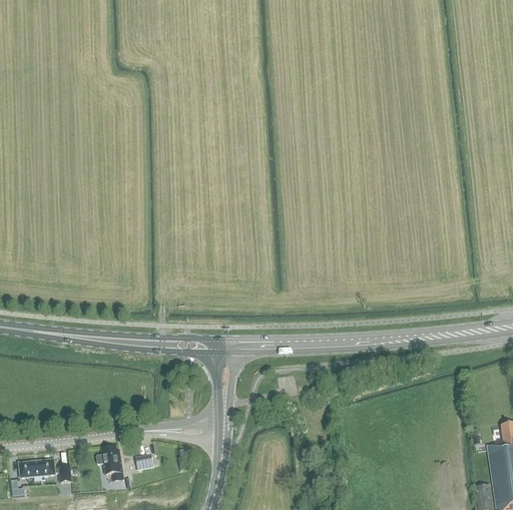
[(496,509),(507,509),(512,509),(512,422),(501,424),(503,442),(487,445),(496,509)]
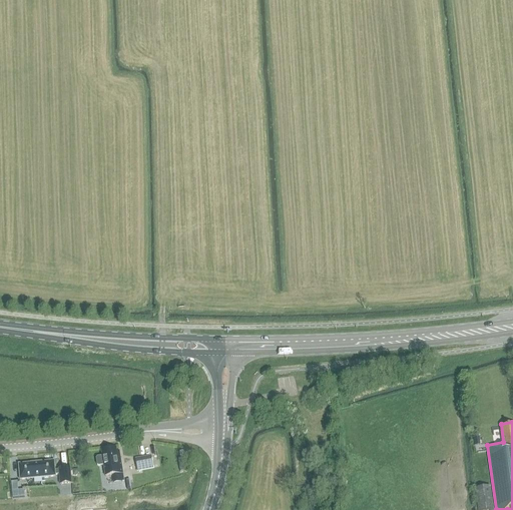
[(98,463),(103,463),(105,474),(122,471),(118,448),(116,449),(115,446),(101,448),(101,454),(97,455),(95,456),(96,462),(98,463)]
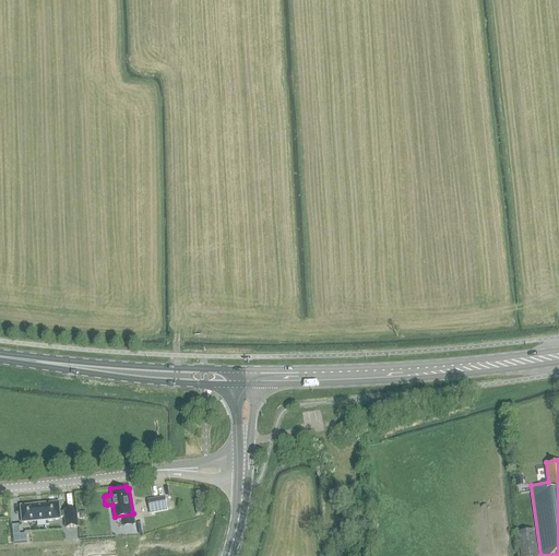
[(147,497),(150,511),(166,508),(164,494),(147,497)]
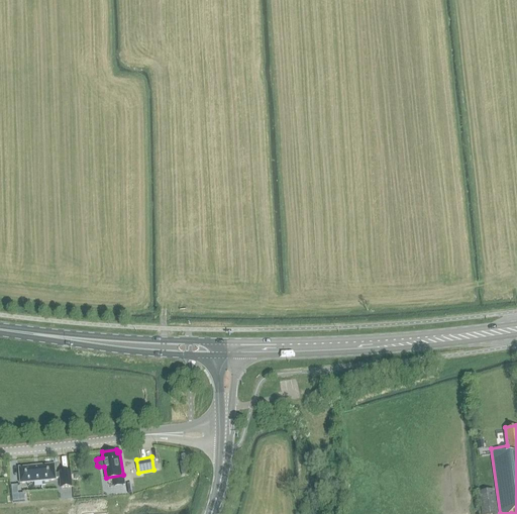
[(54,461),(18,465),(19,481),(56,478),(55,476),(59,476),(60,487),(72,486),(71,469),(59,470),(59,471),(55,471),(54,461)]
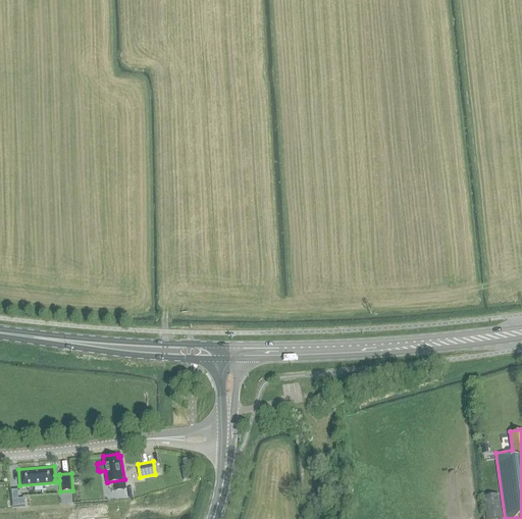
[(486,518),(502,517),(499,492),(482,495),(485,518),(486,518)]
